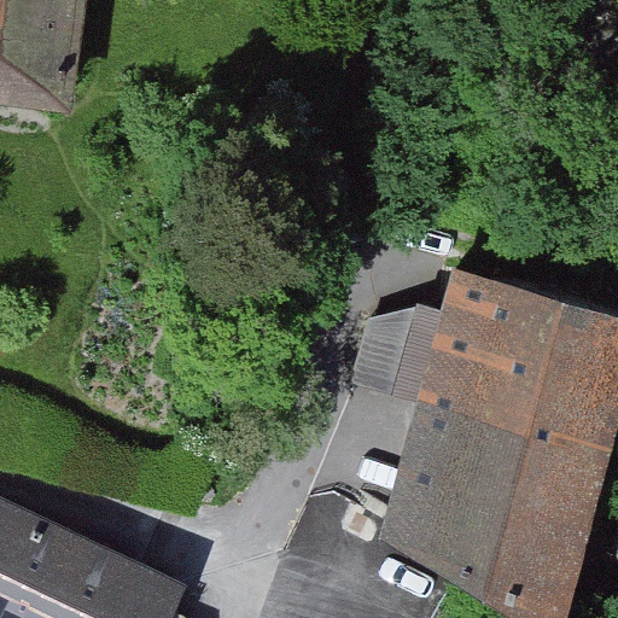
[(0,0),(0,85),(63,92),(75,0),(0,0)]
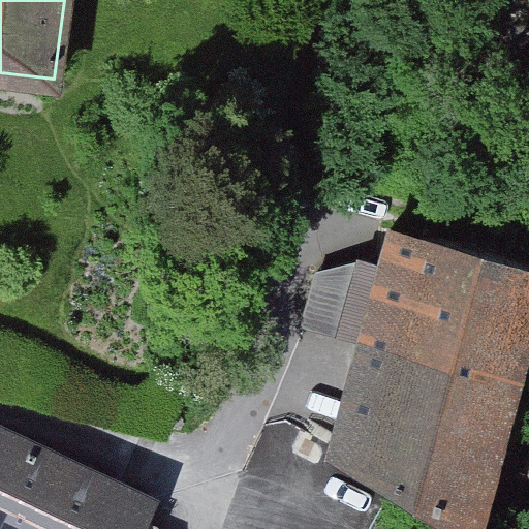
[(444,528),(485,528),(528,360),(528,273),(386,229),(376,263),(355,343),(323,461),(444,528)]
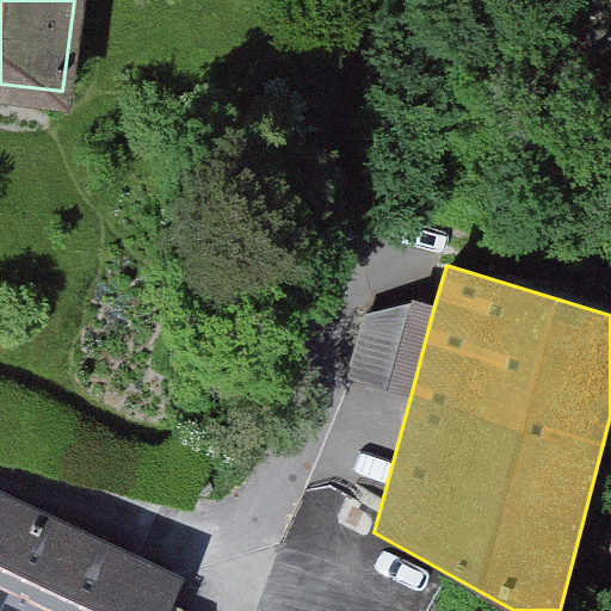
[(411,396),(434,304),(411,302),(364,315),(349,378),(411,396)]
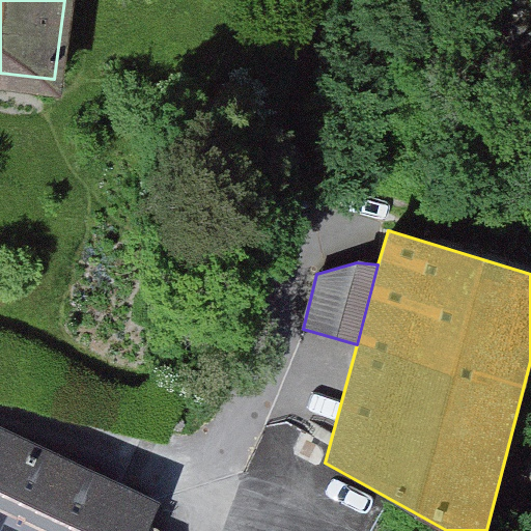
[(158,530),(137,523),(145,502),(0,435),(0,530),(158,530)]
